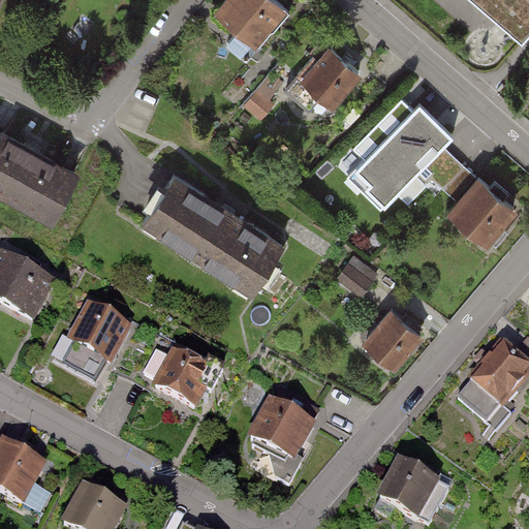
[(247,61),(289,12),(275,0),(225,0),(216,11),(240,31),(227,45),(247,61)]
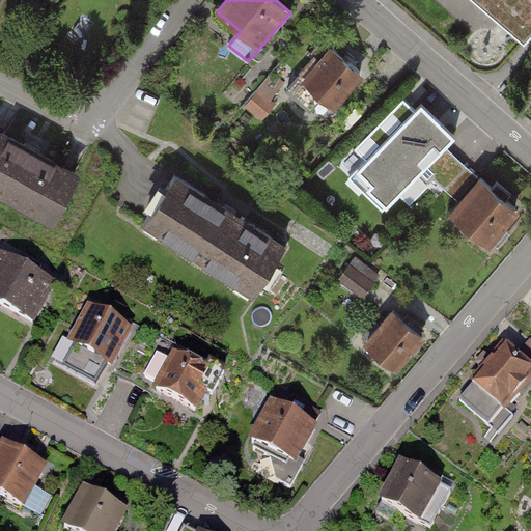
[(484,28),(494,17),(472,0),(462,0),(457,6),(484,28)]
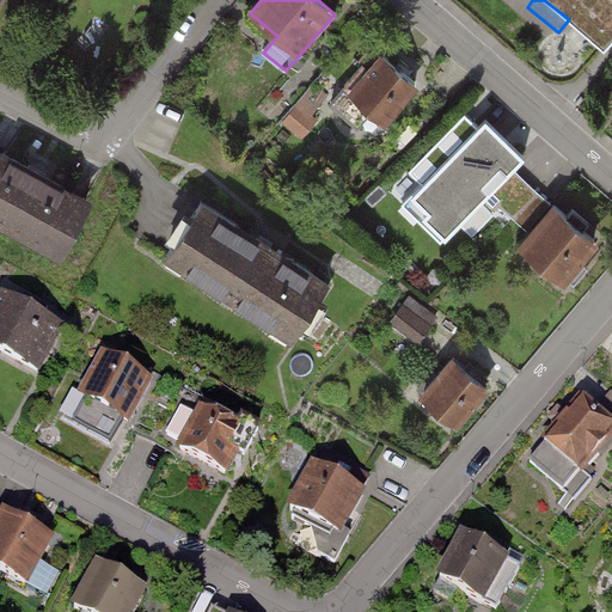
[(611,0),(549,0),(606,50),(611,42),(611,0)]
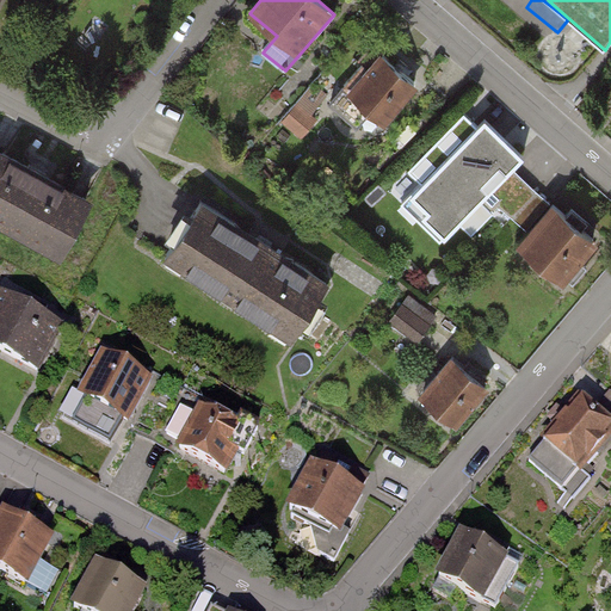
[(387,124),(418,86),(380,54),(347,91),(344,87),(329,104),(356,125),(370,110),(387,124)]
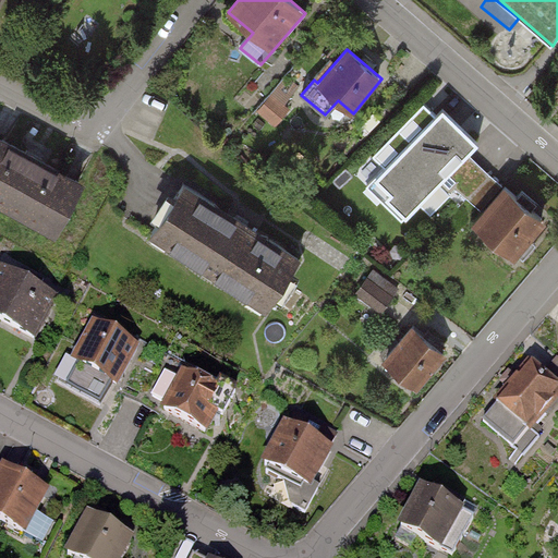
[(279,86),(263,108),(279,121),(296,99),(279,86)]
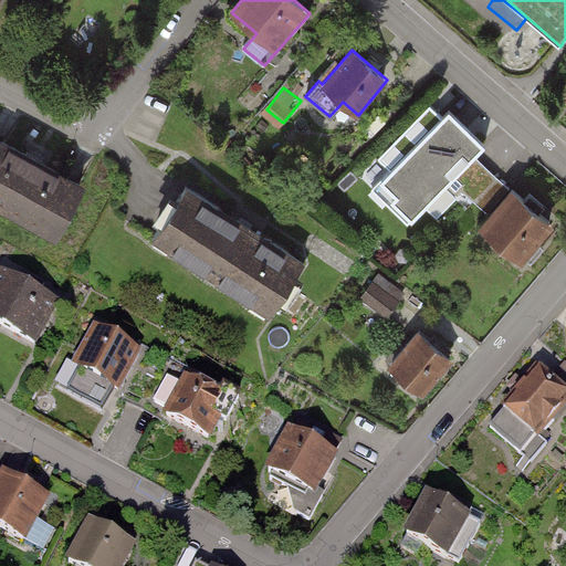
[(484,145),(449,111),(375,188),(411,223),(452,180),(474,201),(496,177),(473,156),(484,145)]
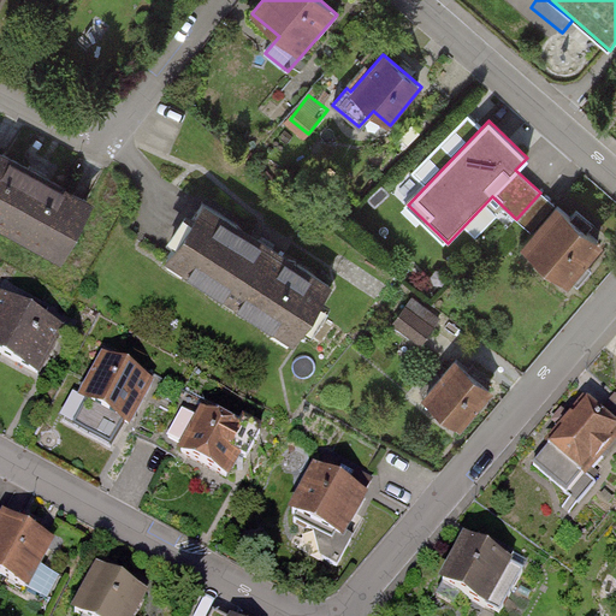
[(0,221),(60,255),(89,201),(0,153),(0,221)]
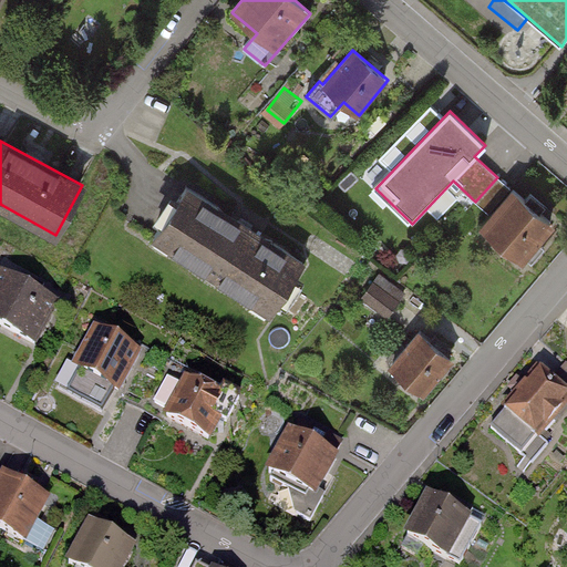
[(497,177),(475,202),(491,214),(478,228),(522,265),(555,226),(497,177)]
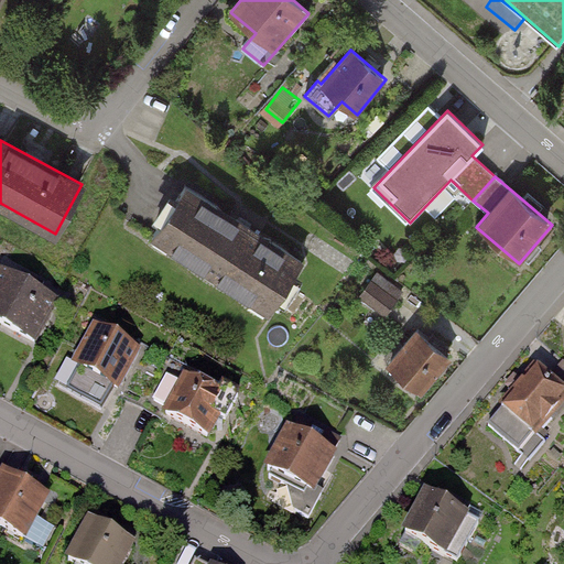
[(268,314),(303,261),(241,221),(186,185),(152,239),(268,314)]
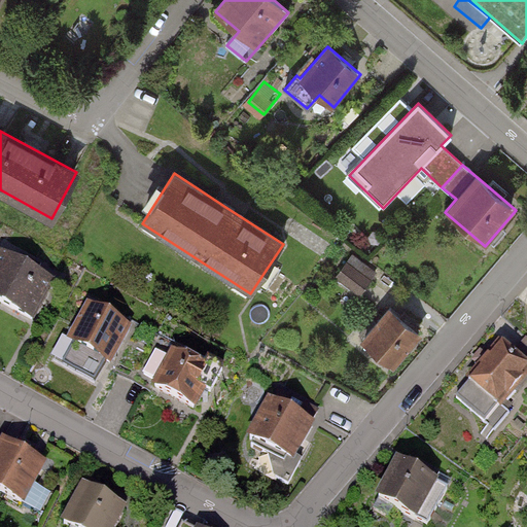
[(338,278),(361,295),(378,274),(353,256),(338,278)]
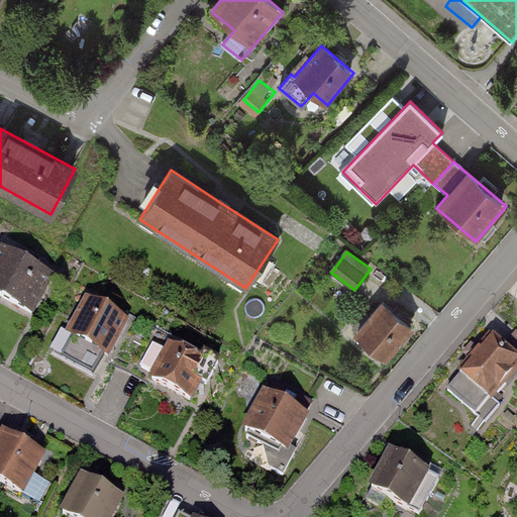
[(0,301),(31,318),(53,280),(3,252),(0,256),(0,301)]
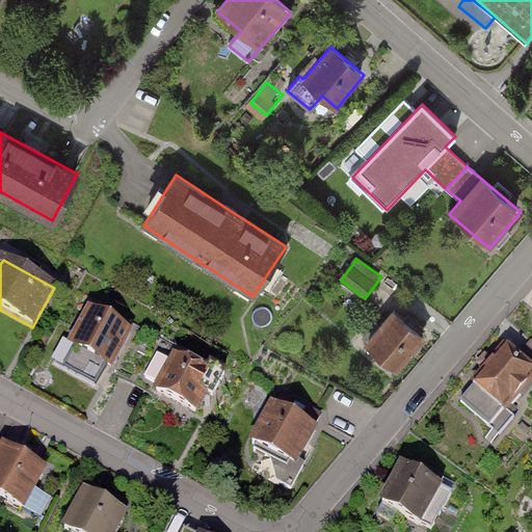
[(98,388),(130,330),(88,308),(57,366),(98,388)]
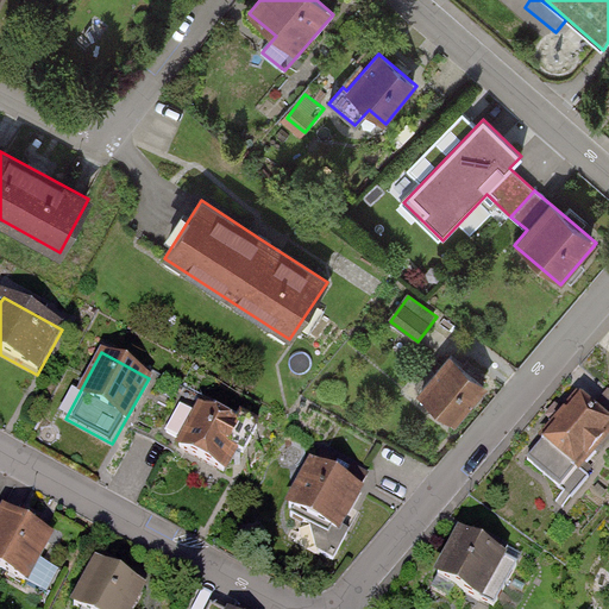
[(421,394),(457,424),(487,387),(452,358),(421,394)]
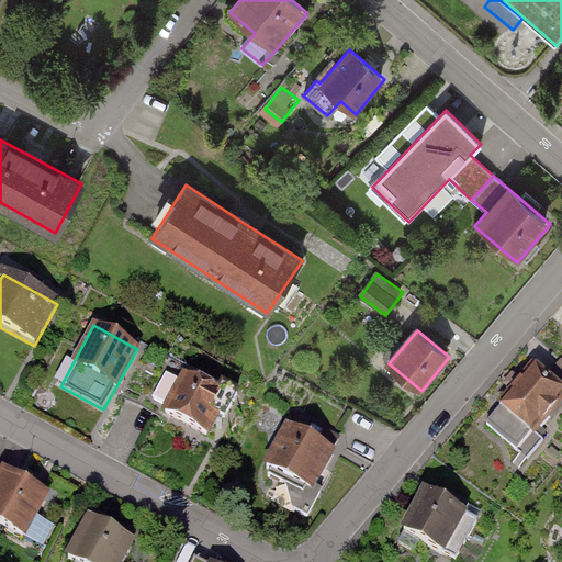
[(484,427),(518,457),(561,404),(561,363),(546,382),(532,371),(484,427)]
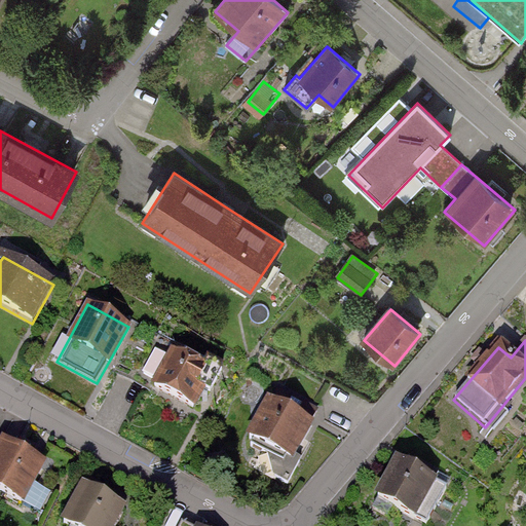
[(195,408),(215,372),(176,352),(157,387),(195,408)]
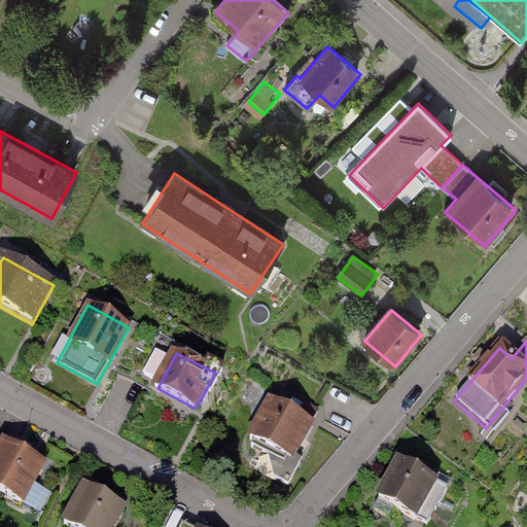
[(295,458),(312,426),(319,414),(279,391),(249,445),(271,459),(276,480),(289,485),(302,462),(295,458)]
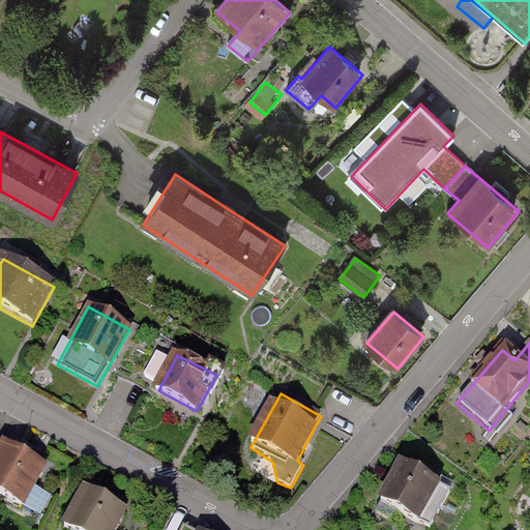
[(0,497),(26,511),(49,470),(0,443),(0,497)]
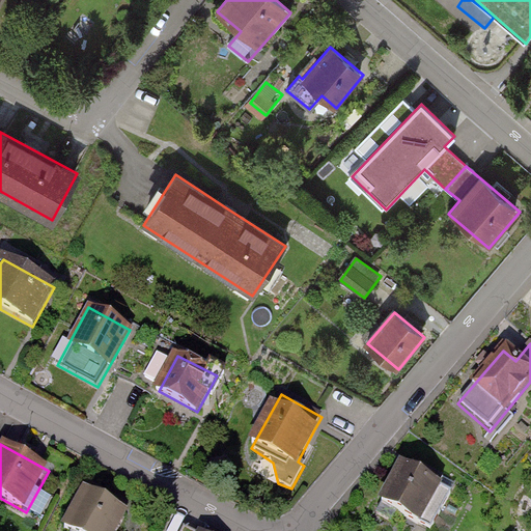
[(422,530),(430,530),(451,496),(402,470),(382,508),(422,530)]
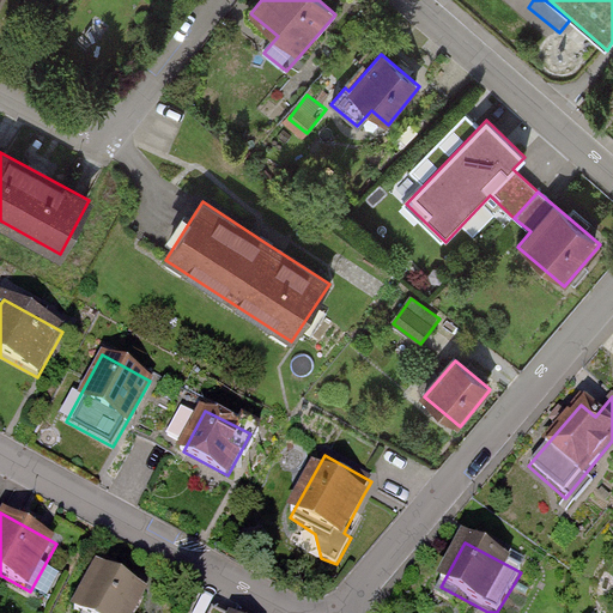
[(138,612),(146,598),(97,571),(73,612),(138,612)]
